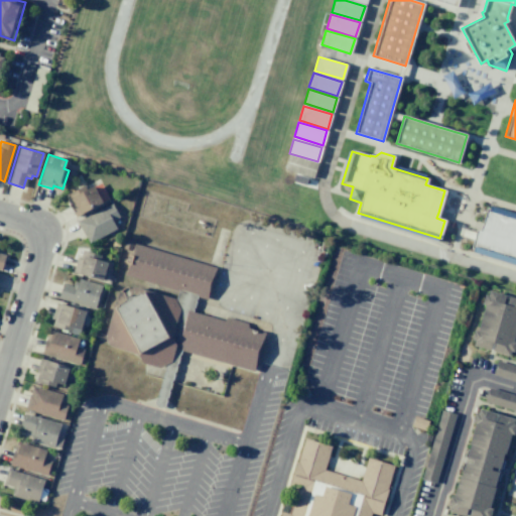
[(288,154),(284,169),(312,177),(316,163),(288,154)]
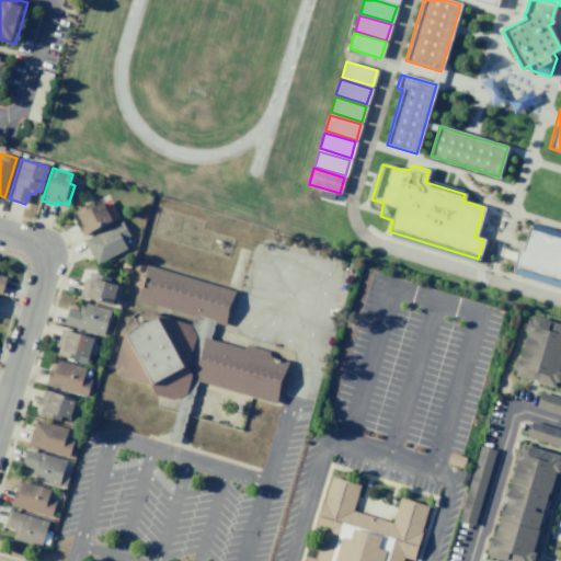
[(109,198),(118,216),(81,236),(75,221),(77,220),(72,212),(91,202),(93,206),(109,198)]
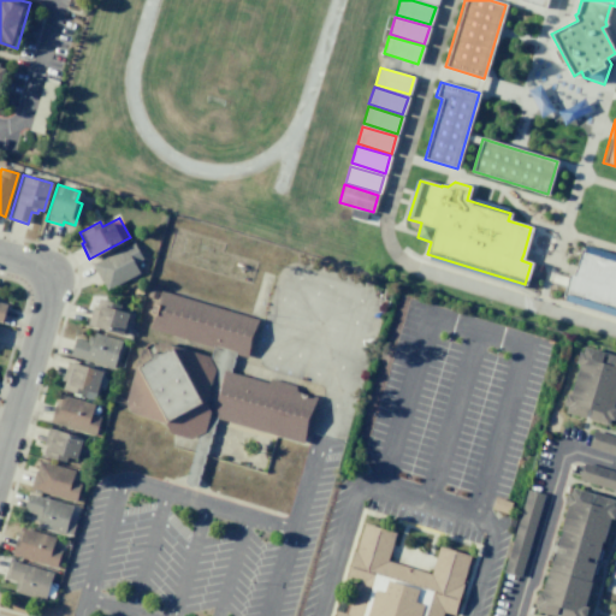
[(90,265),(132,242),(142,258),(134,262),(138,273),(106,291),(101,280),(100,280),(90,265)]
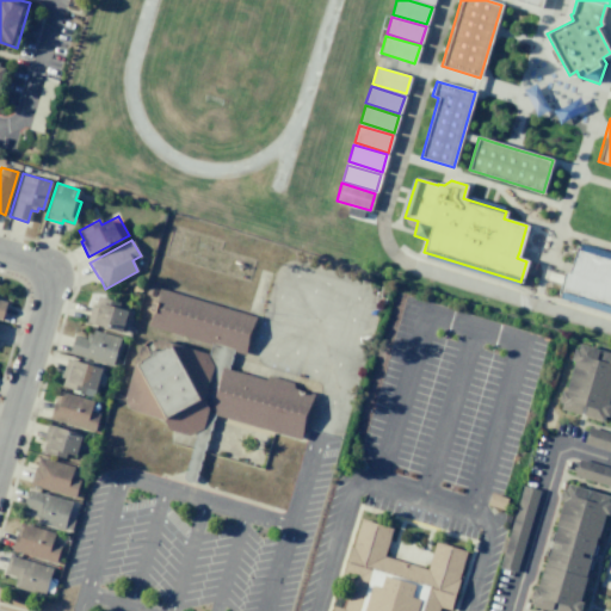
[(610,257),(575,247),(569,269),(568,272),(563,271),(557,295),(610,310),(610,257)]
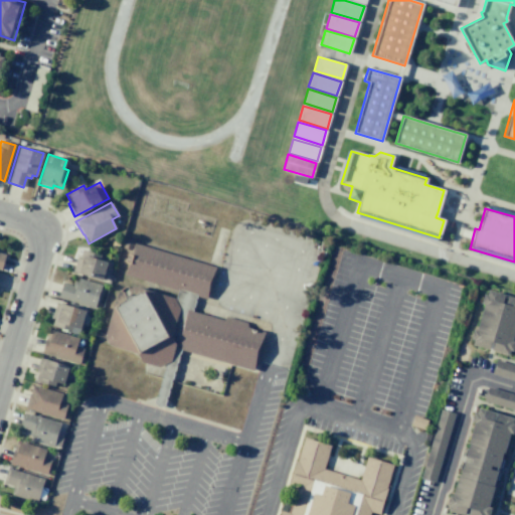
[(265,332),(252,370),(180,349),(163,406),(153,403),(164,364),(159,367),(142,362),(137,354),(108,344),(104,337),(117,293),(131,285),(175,298),(177,291),(124,275),(127,263),(125,263),(128,253),(130,254),(133,242),(215,267),(205,299),(196,296),(191,311),(222,320),(225,316),(246,322),(247,327),(265,332)]
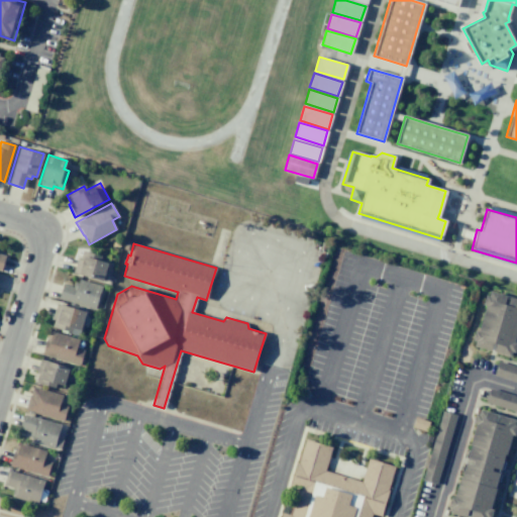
[(82,249),(101,255),(99,261),(107,263),(102,281),(72,272),(77,257),(80,259),(82,249)]
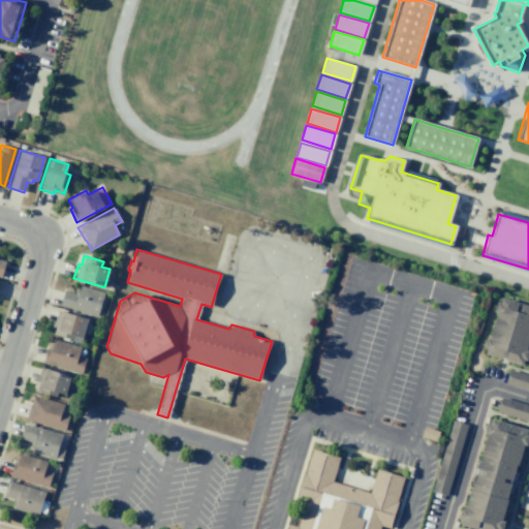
[(103,292),(81,285),(80,289),(75,288),(74,292),(63,290),(59,306),(97,316),(103,292)]
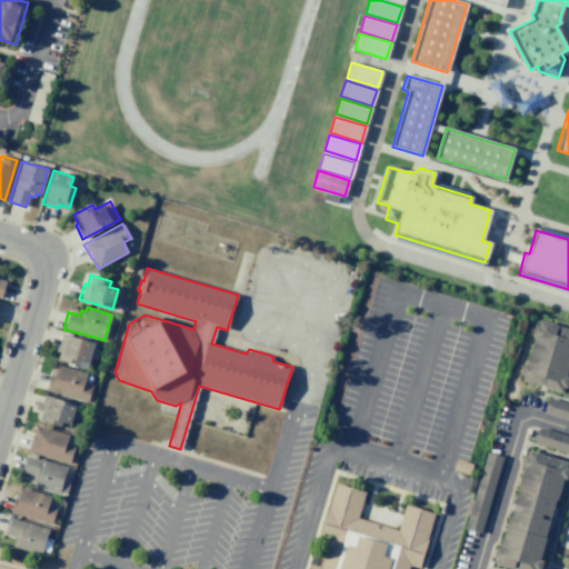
[(538,321),(568,329),(568,379),(565,395),(522,381),(538,321)]
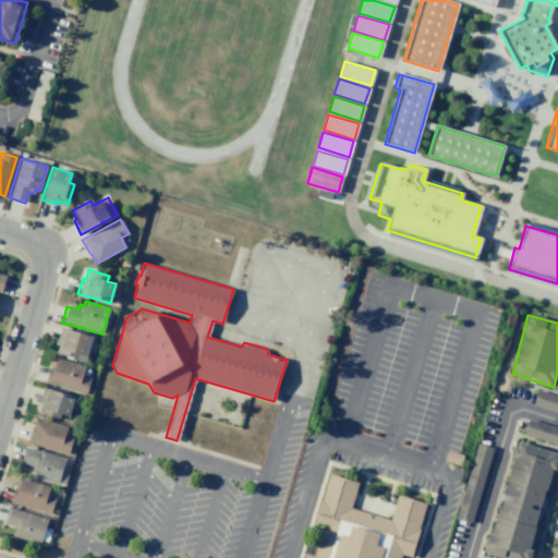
[(60,327),(93,337),(84,363),(74,361),(75,358),(56,352),(58,342),(56,342),(60,327)]
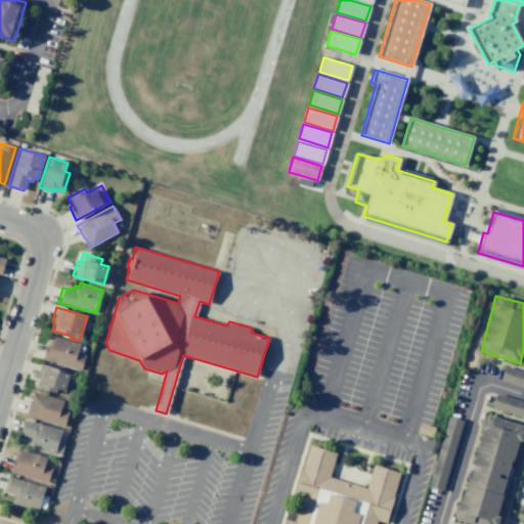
[(76,353),(81,355),(82,354),(84,355),(80,370),(42,359),(49,335),(79,344),(76,353)]
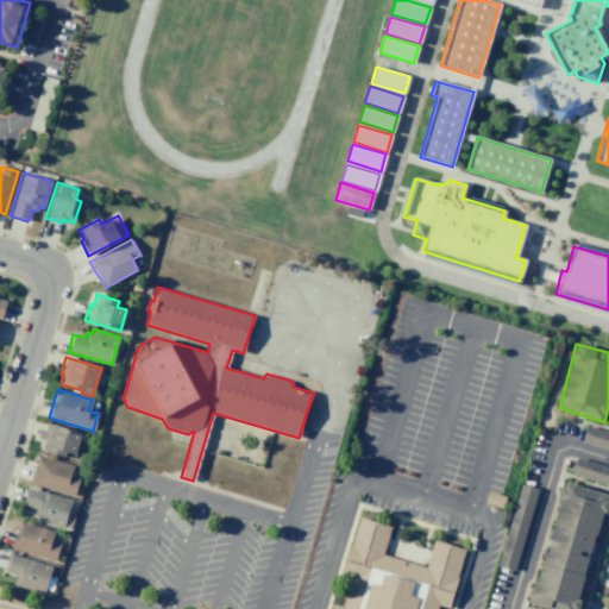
[(46,422),(82,433),(75,454),(66,451),(63,457),(42,451),(44,439),(42,439),(46,422)]
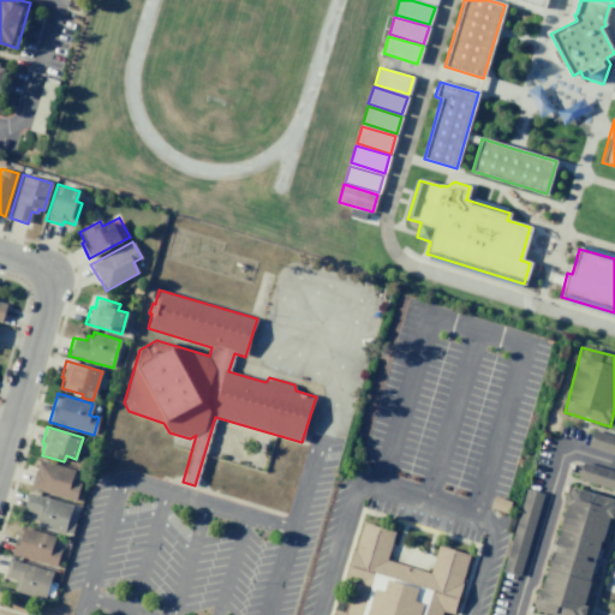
[(39,459),(73,470),(71,481),(76,482),(79,483),(75,501),(29,488),(34,470),(36,470),(39,459)]
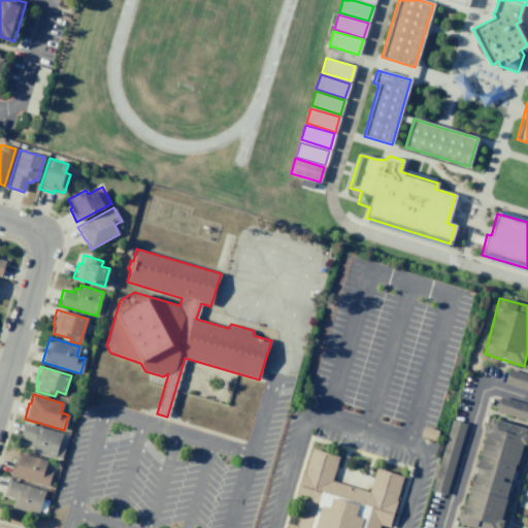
[(527,405),(500,397),(496,410),(527,420),(527,405)]
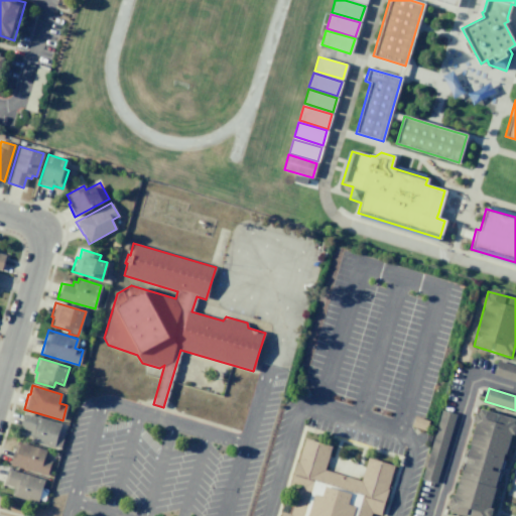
[(478,408),(515,420),(487,515),(465,515),(448,512),(478,408)]
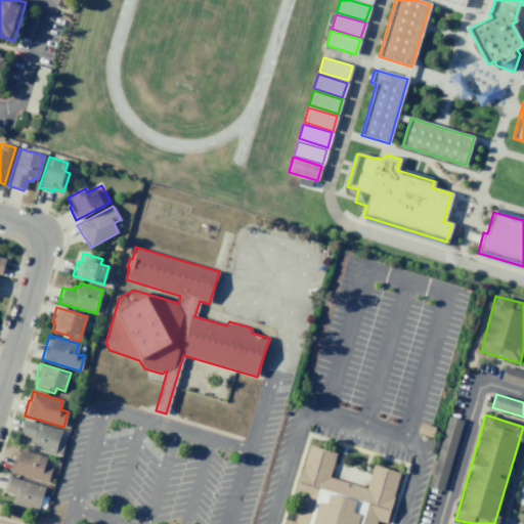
[(429,487),(443,490),(462,420),(446,417),(429,487)]
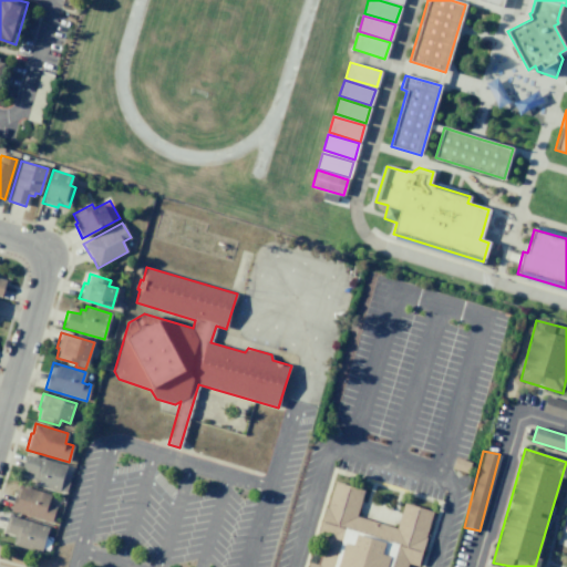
[(26,453),(66,465),(59,492),(33,484),(35,480),(31,478),(32,474),(21,471),(26,453)]
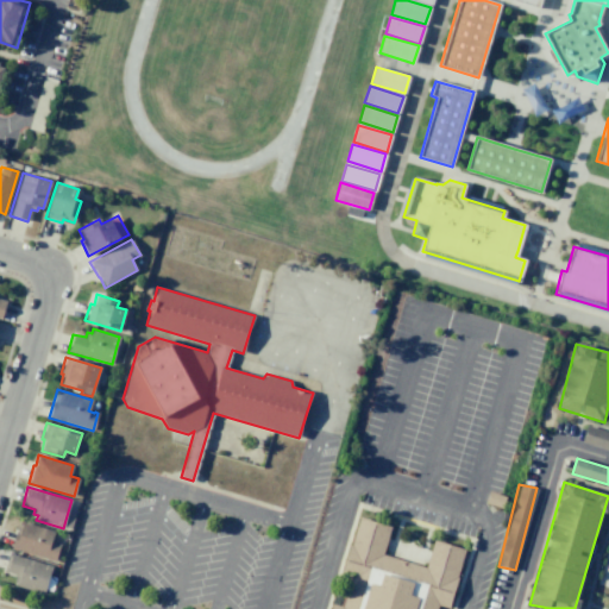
[(433,540),(425,567),(381,554),(389,527),(359,518),(351,545),(350,545),(340,575),(351,578),(341,607),(332,603),(330,608),(435,608),(438,604),(447,608),(457,577),(456,577),(464,550),(433,540)]
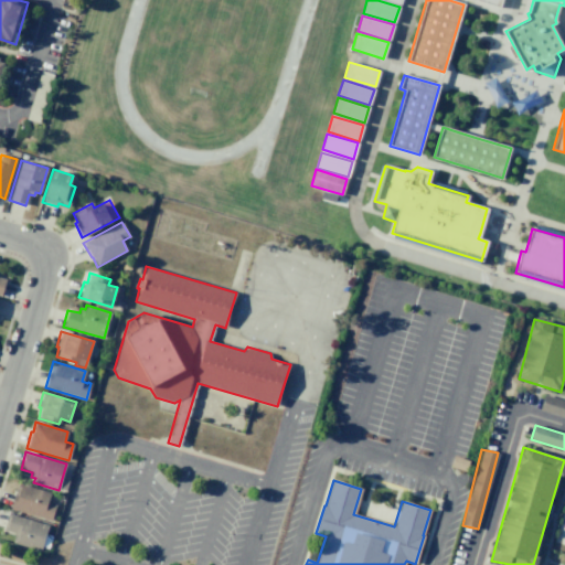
[(18,482),(50,492),(46,502),(52,504),(52,503),(55,504),(51,521),(10,509),(18,482)]
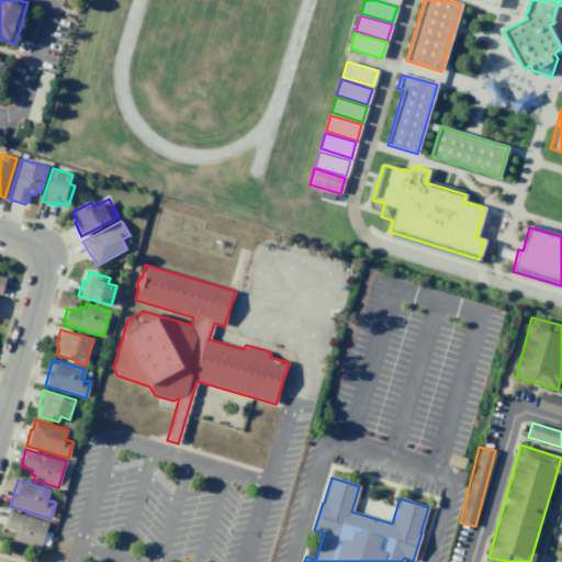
[(8,510),(47,521),(45,531),(52,532),(47,547),(41,544),(40,548),(12,539),(14,530),(2,526),(8,510)]
